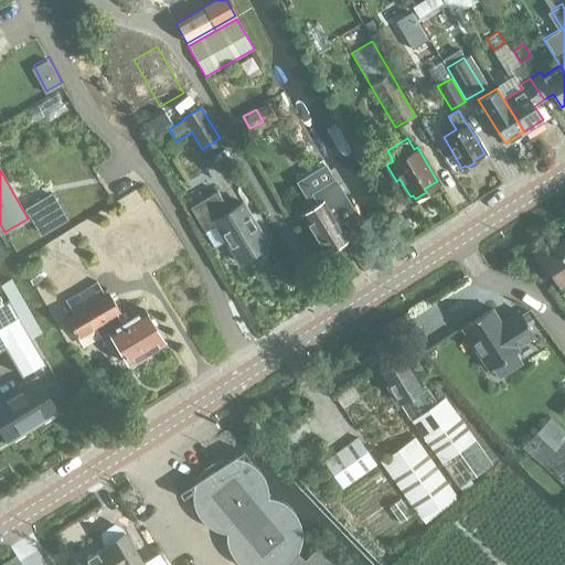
[(323,252),(347,237),(339,224),(355,213),(334,179),(311,192),(318,203),(300,214),(323,252)]
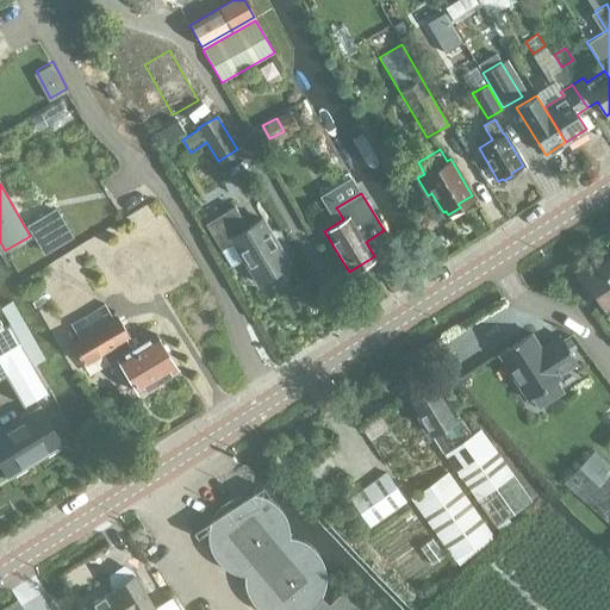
[(235,204),(205,221),(221,247),(230,263),(243,256),(257,281),(288,263),(261,217),(247,225),(235,204)]
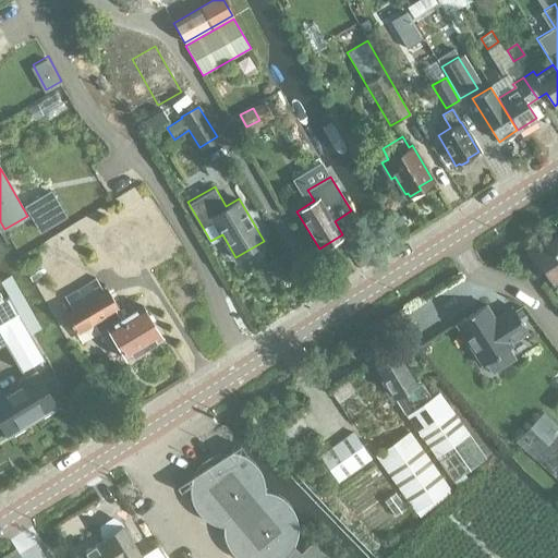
[(50,192),(26,206),(38,227),(40,230),(64,216),(62,213),(50,192)]
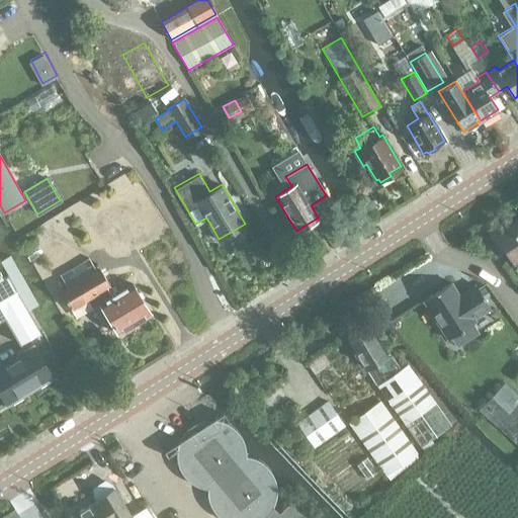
[(513,266),(517,262),(517,221),(495,236),(513,266)]
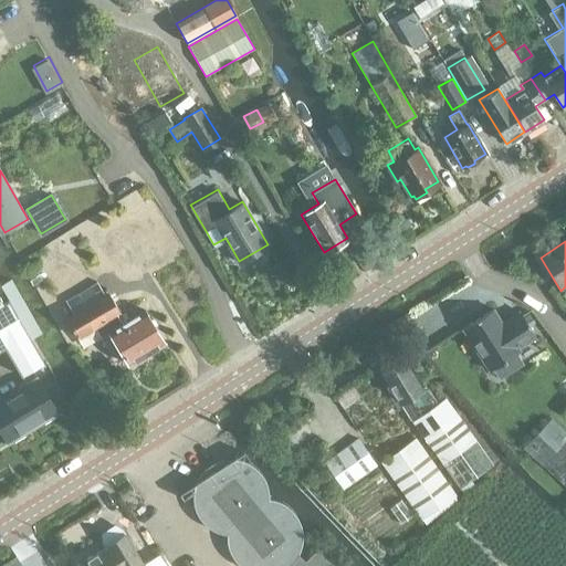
[(66,316),(76,336),(118,312),(108,292),(104,294),(97,282),(65,301),(73,312),(66,316)]
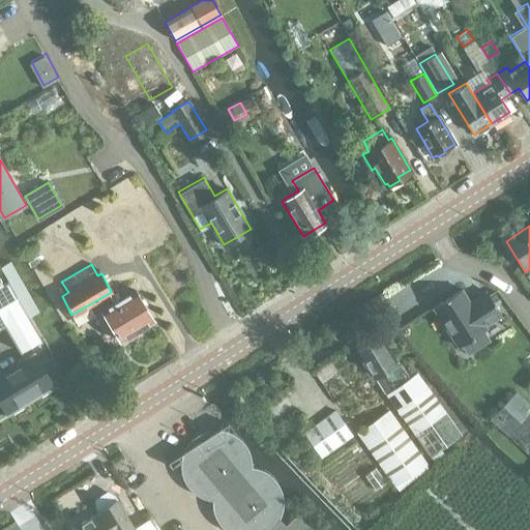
[(0,327),(4,325),(20,352),(41,340),(29,318),(25,310),(7,281),(1,284),(0,284),(0,327)]
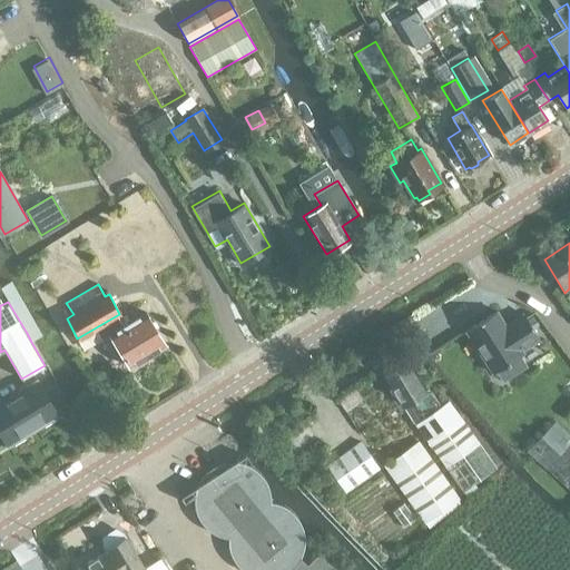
[(129,367),(165,345),(145,312),(109,334),(129,367)]
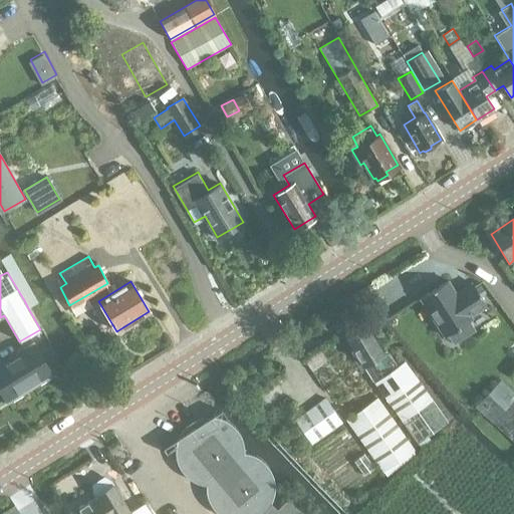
[(486,305),(472,283),(455,294),(447,281),(421,297),(445,335),(471,318),(469,316),(486,305)]
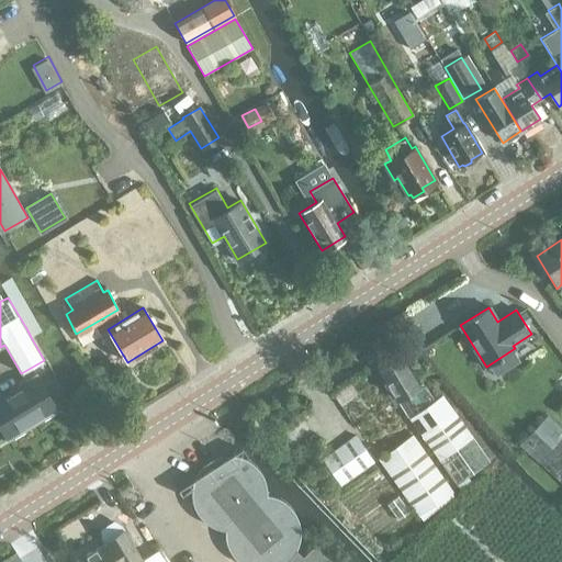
[(415,409),(433,398),(423,383),(418,385),(400,356),(377,369),(397,402),(406,396),(415,409)]
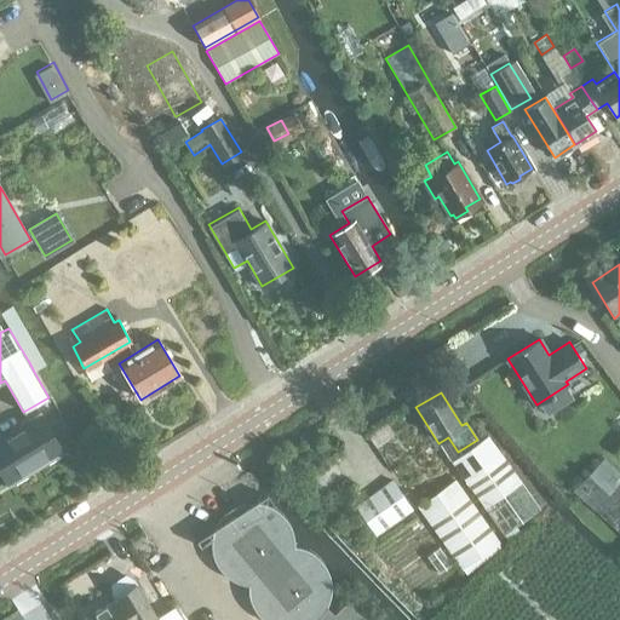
[(62,451),(45,423),(40,414),(0,438),(0,470),(9,483),(62,451)]
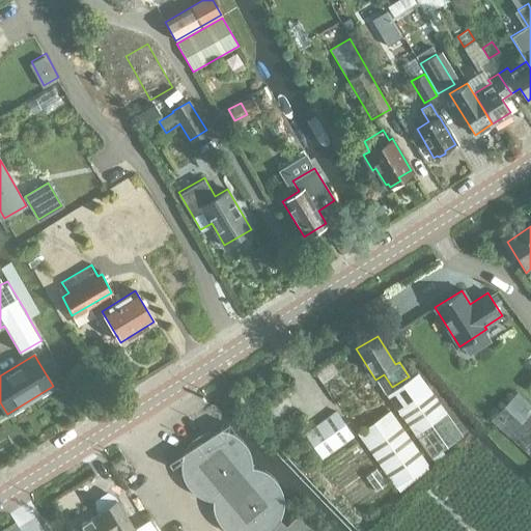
[(385,395),(430,457),(431,457),(462,436),(417,373),(410,378),(385,395)]
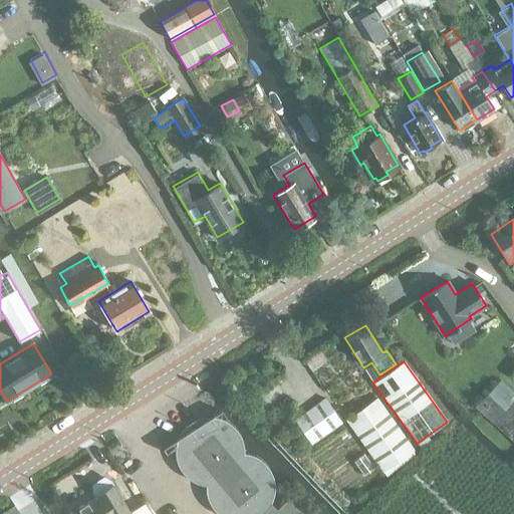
[(474,408),(513,444),(513,393),(499,379),(474,408)]
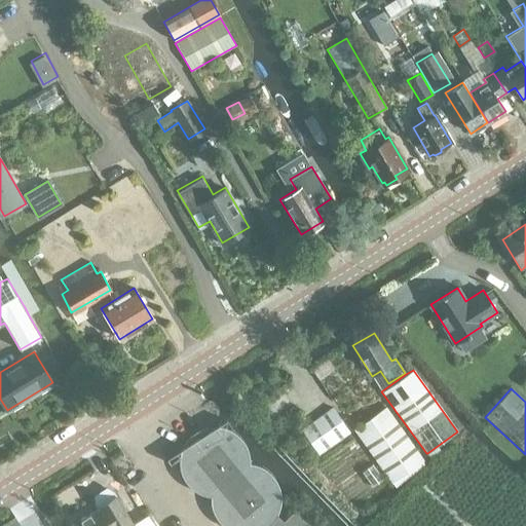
[(390,483),(423,460),(385,407),(353,429),(390,483)]
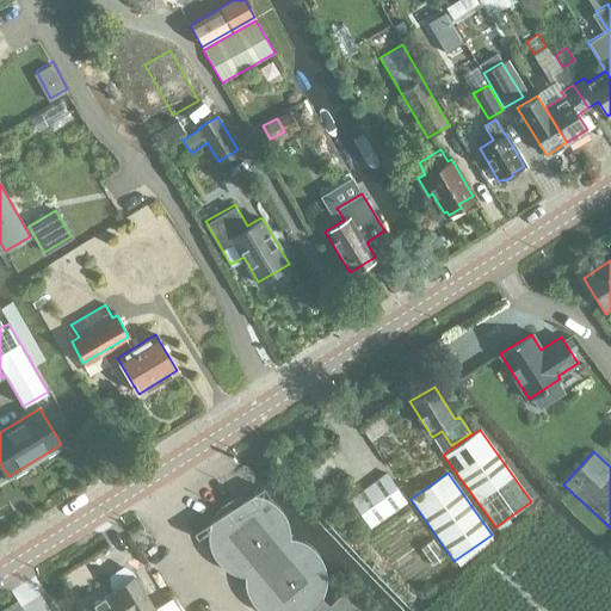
[(350,499),(370,528),(405,501),(386,474),(350,499)]
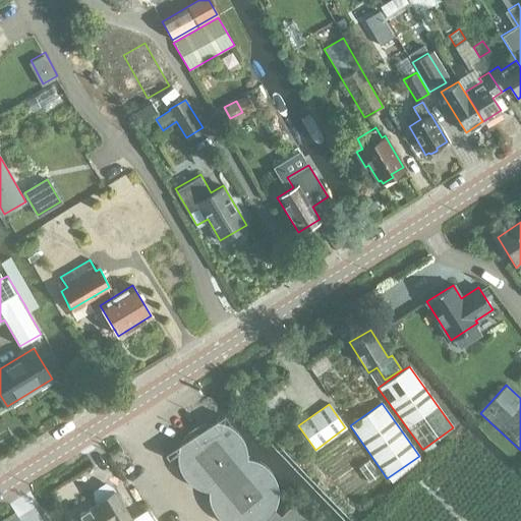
[(275,520),(280,516),(274,510),(276,505),(277,500),(278,494),(277,486),(274,478),(271,472),(266,467),(263,465),(258,462),(250,460),(246,459),(246,455),(246,450),(244,444),(240,437),(234,430),(228,426),(222,424),(215,422),(208,422),(200,425),(192,428),(187,433),(183,438),(180,443),(177,455),(177,461),(178,467),(180,473),(184,479),(188,484),(193,487),(198,489),(204,490),(208,493),(209,502),(212,509),(216,515),(220,520),(275,520)]
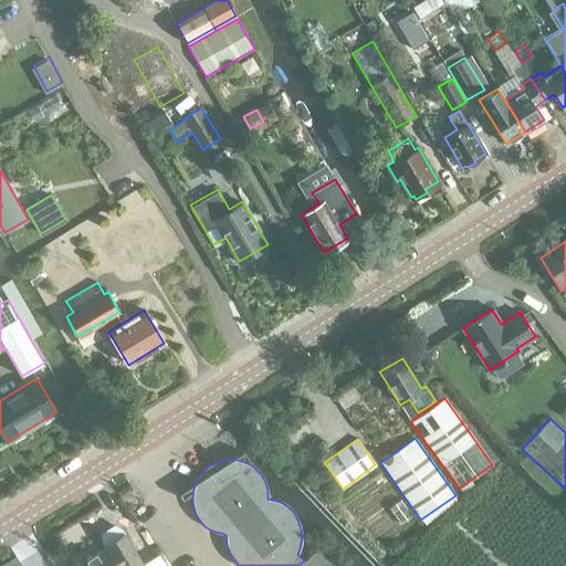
[(105,547),(77,565),(76,565),(166,565),(158,554),(142,564),(122,531),(114,525),(102,533),(102,543),(105,547)]
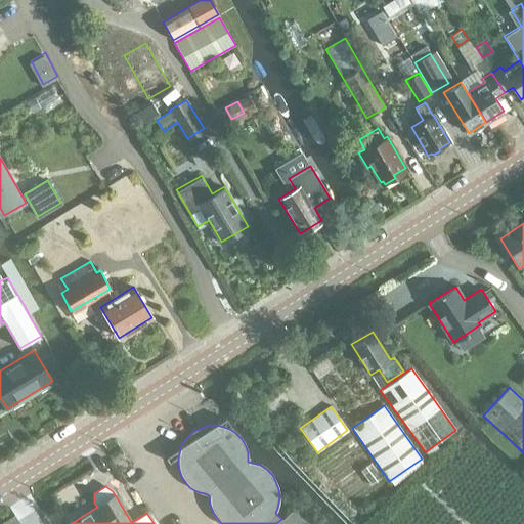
[(310,523),(293,507),(281,519),(276,523),(310,523)]
